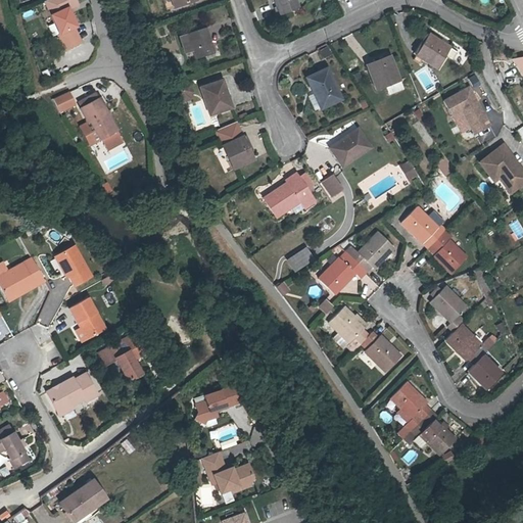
[(78,7),(75,0),(51,0),(46,2),(59,36),(57,36),(63,52),(81,45),(75,29),(76,28),(68,11),(78,7)]
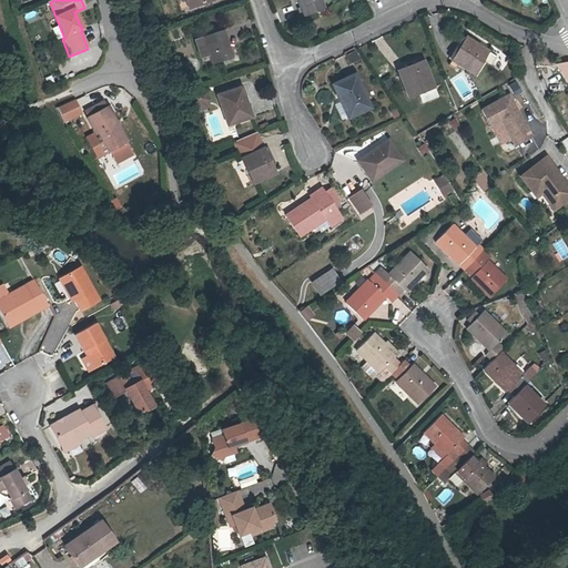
[(297,0),(306,18),(325,11),(321,0),(297,0)]
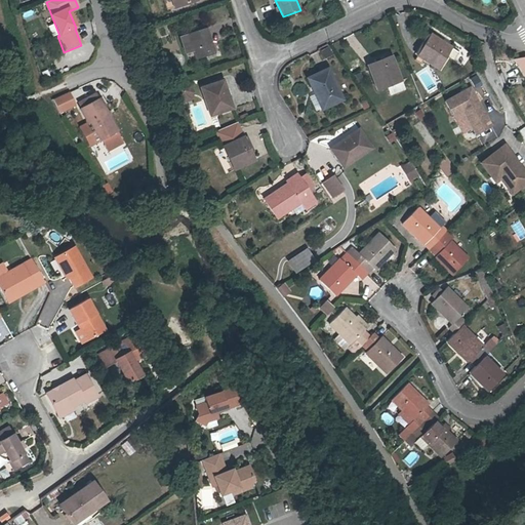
[(32,9),(21,14),(24,21),(34,15),(32,9)]
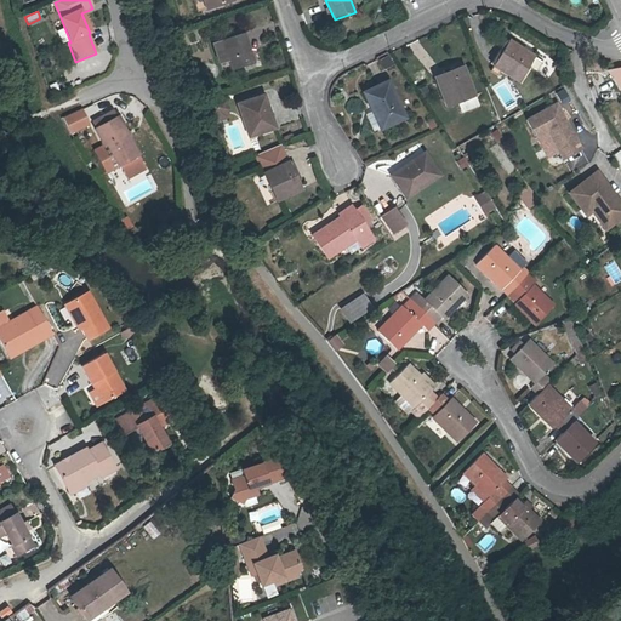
[(244,35),(224,43),(234,70),(255,63),(244,35)]
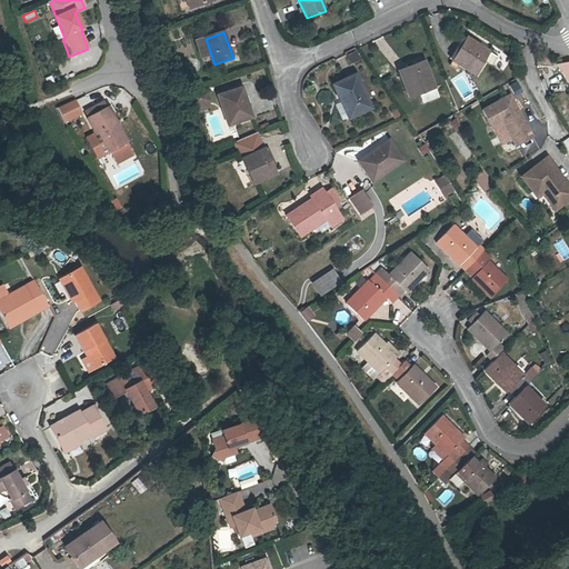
[(461,35),(448,57),(471,71),(480,57),(486,61),(491,52),(461,35)]
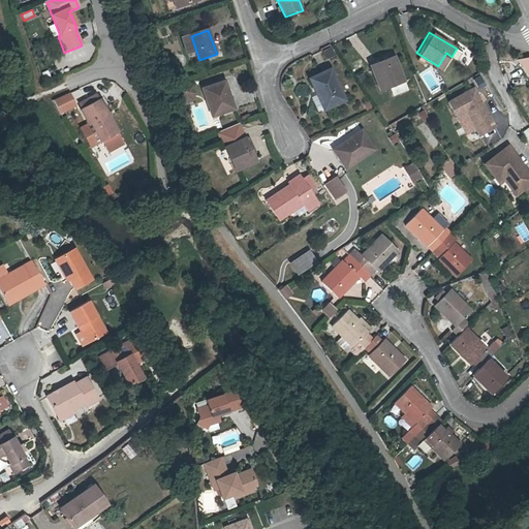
[(396,60),(373,69),(382,92),(405,84),(396,60)]
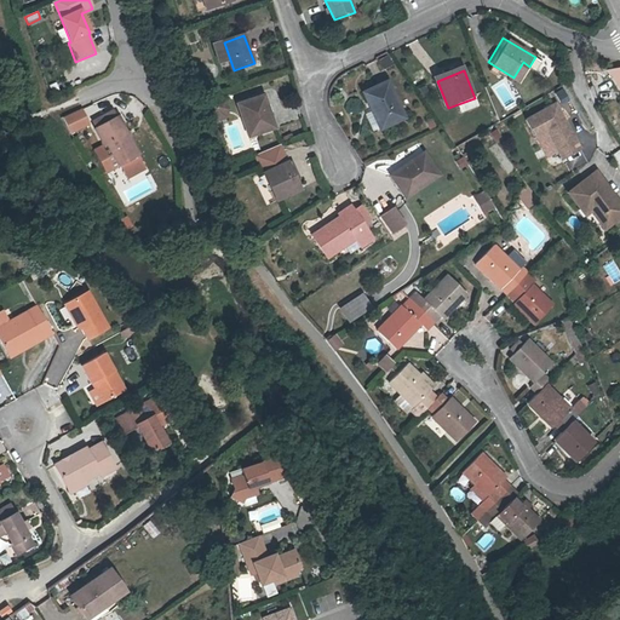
[(619,74),(615,73),(608,74),(619,92),(619,74)]
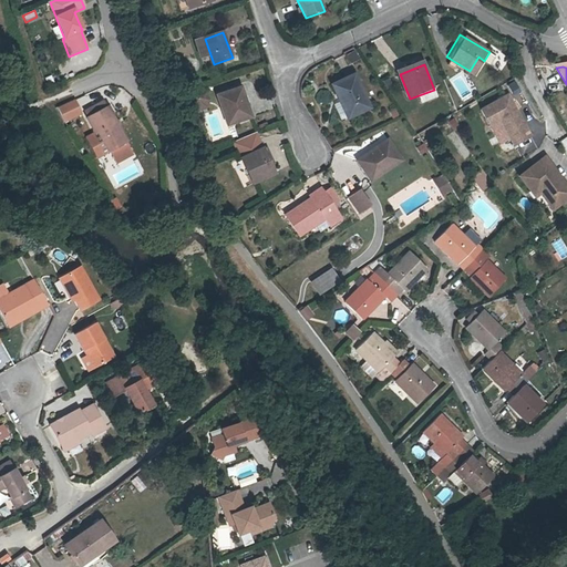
[(354,75),(333,85),(349,119),(370,109),(354,75)]
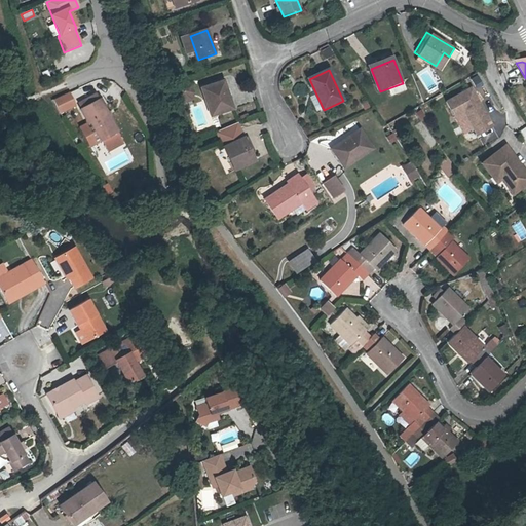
[(224,82),(203,89),(213,116),(234,109),(224,82)]
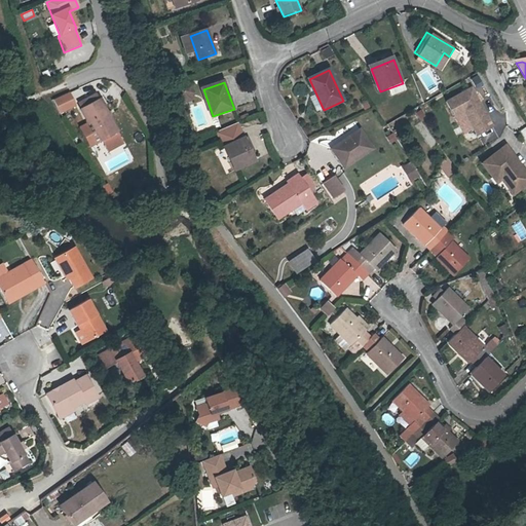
[(472,88),(447,103),(456,118),(465,113),(479,135),(494,125),(472,88)]
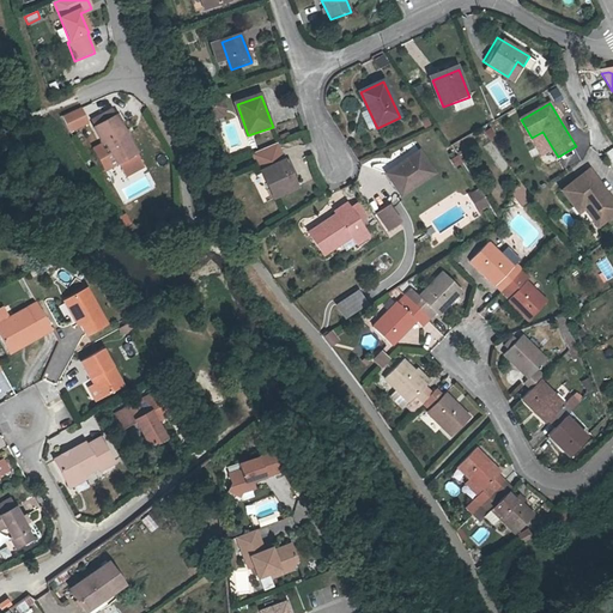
[(226,104),(214,108),(219,119),(225,117),(228,110),(226,104)]
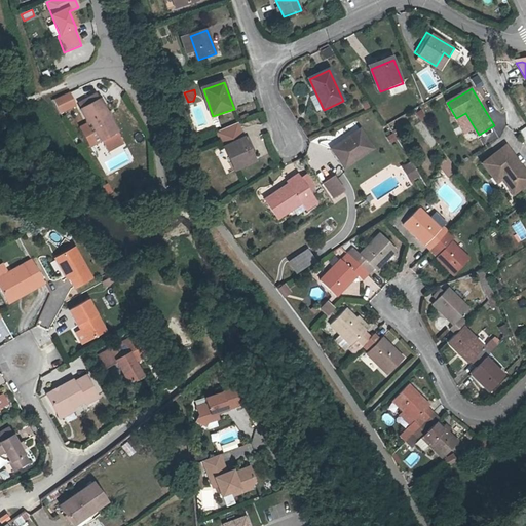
[(53,99),(61,113),(77,105),(70,90),(53,99)]
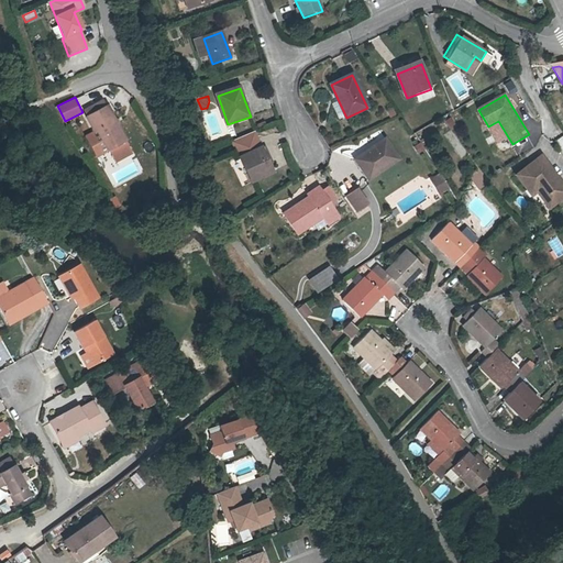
[(105,100),(96,105),(100,113),(88,119),(95,134),(100,132),(109,153),(128,144),(111,107),(109,109),(105,100)]
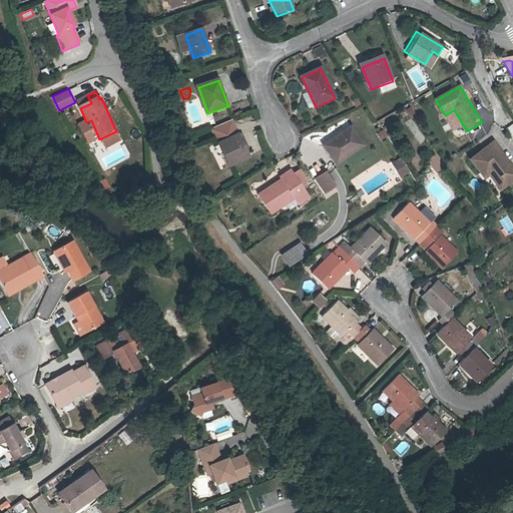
[(91,103),(87,95),(76,100),(80,108),(91,103)]
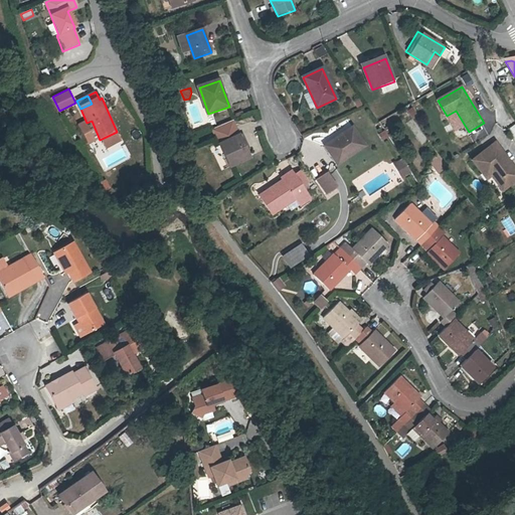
[(92,121),(87,123),(96,142),(100,140),(92,121)]
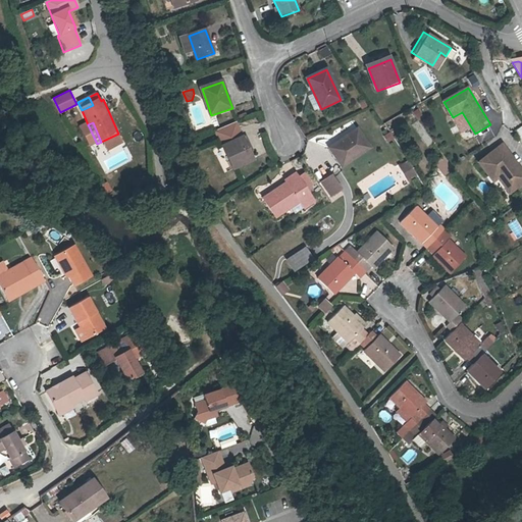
[(239,129),(219,139),(235,169),(254,159),(239,129)]
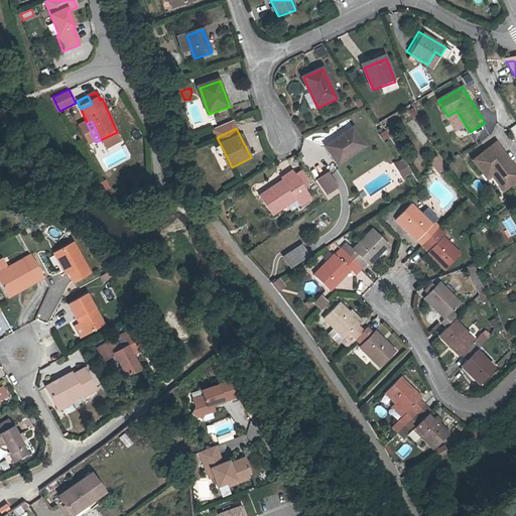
[(354,129),(327,147),(340,165),(367,146),(354,129)]
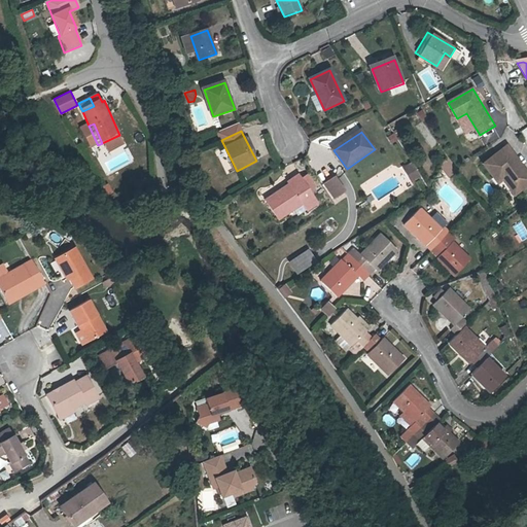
[(119,135),(102,143),(107,154),(125,146),(119,135)]
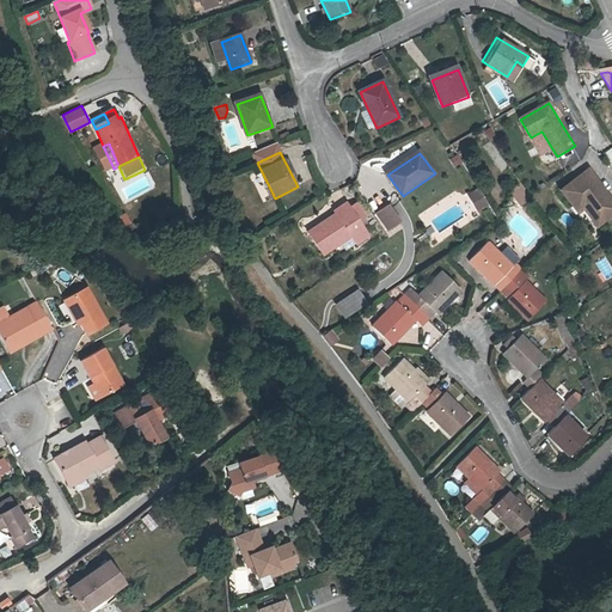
[(611,194),(591,167),(563,189),(575,204),(581,200),(586,206),(600,224),(611,213),(611,194)]
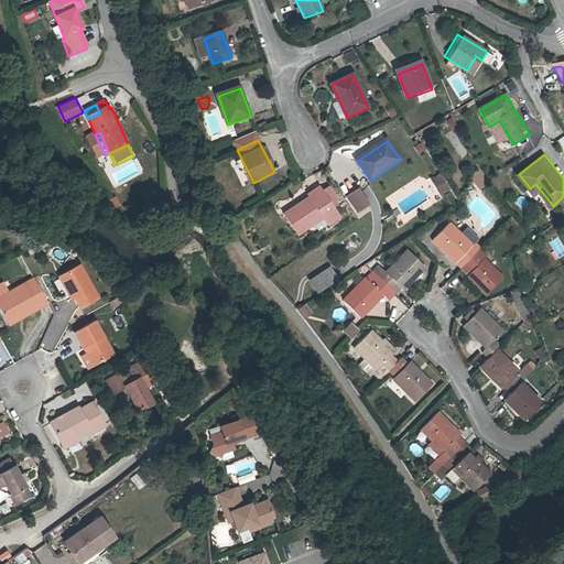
[(441,195),(451,190),(441,172),(431,177),(441,195)]
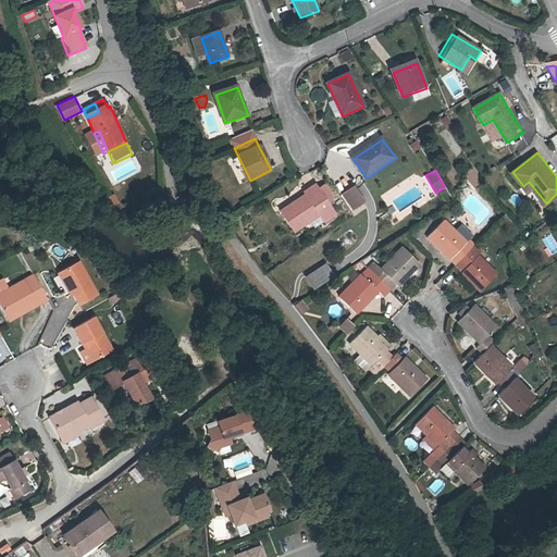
[(473,187),(482,178),(474,170),(467,175),(465,177),(473,187)]
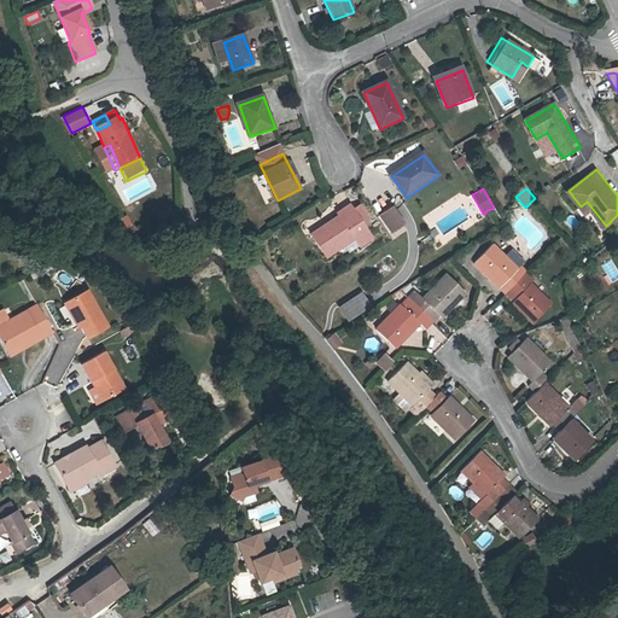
[(537,200),(535,198),(525,208),(526,209),(537,200)]
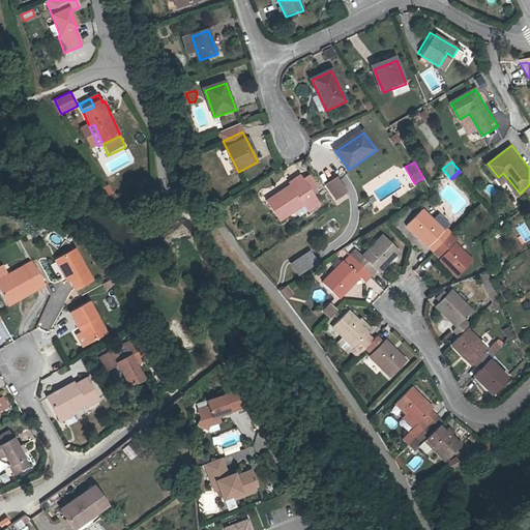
[(402,173),(394,179),(404,190),(411,185),(402,173)]
